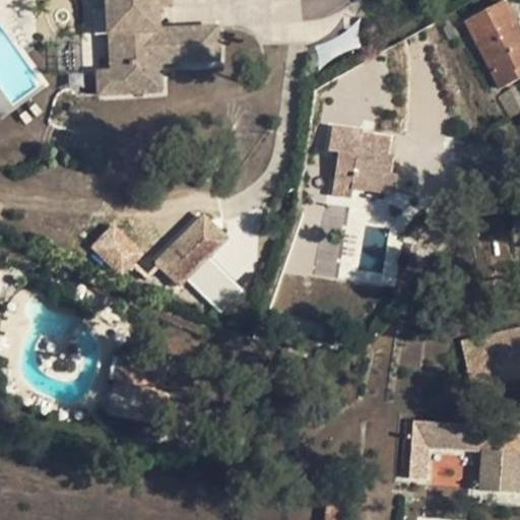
[(109,70),(94,71),(95,93),(157,90),(156,62),(215,60),(214,27),(155,30),(154,7),(154,0),(106,0),(107,9),(114,9),(115,33),(108,33),(109,70)]
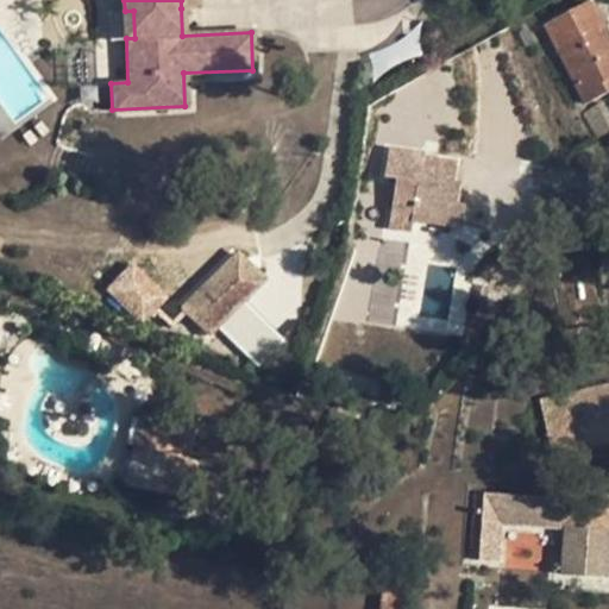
[(608,36),(592,4),(546,27),(585,105),(608,93),(608,36)]
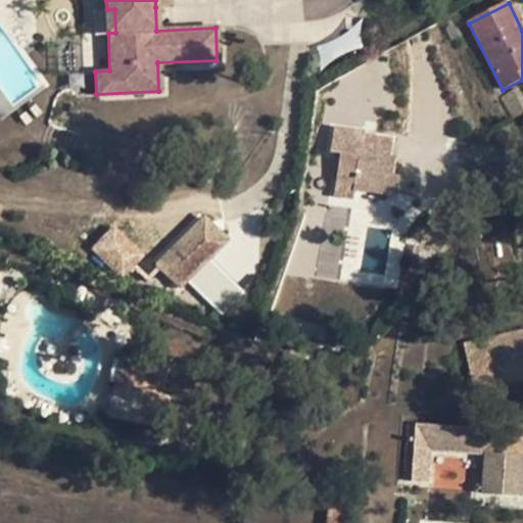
[(115,33),(114,9),(107,9),(94,9),(95,34),(108,33),(115,33)]
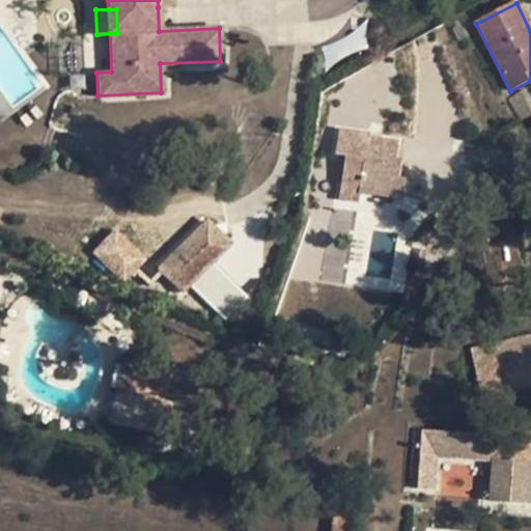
[(530,115),(530,101),(525,90),(509,99),(522,120),(530,115)]
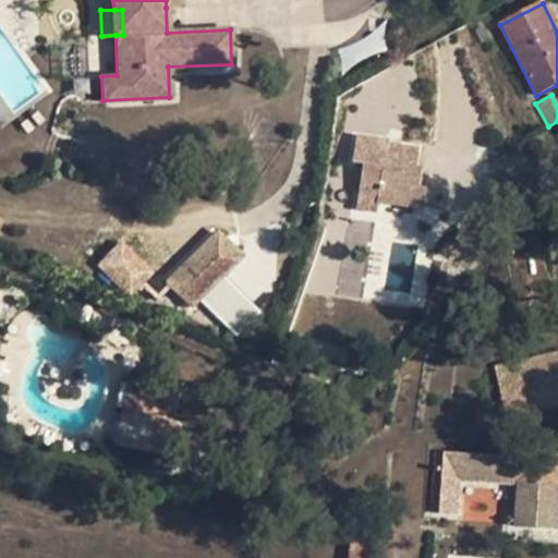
[(421,149),(389,144),(389,141),(356,136),(353,161),(363,164),(359,194),(378,196),(377,204),(424,210),(426,189),(420,187),(423,170),(417,169),(421,149)]
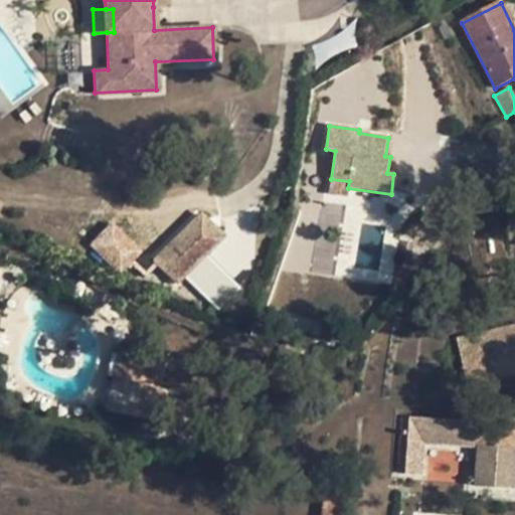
[(331,179),(330,194),(347,196),(348,188),(349,181),(331,179)]
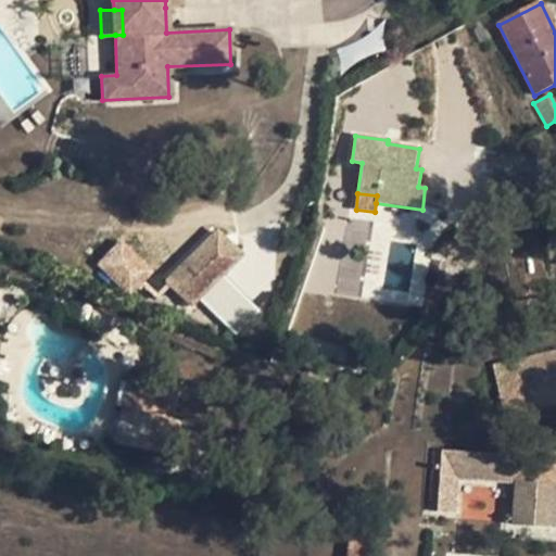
[(166,279),(187,301),(238,251),(217,229),(166,279)]
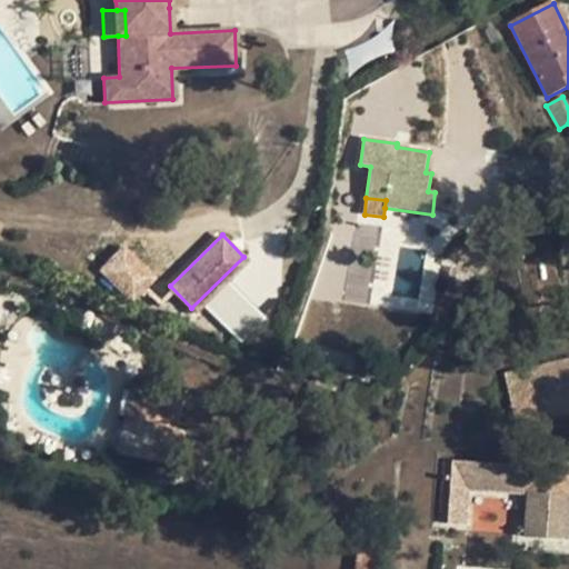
[(123,243),(98,269),(133,302),(158,277),(123,243)]
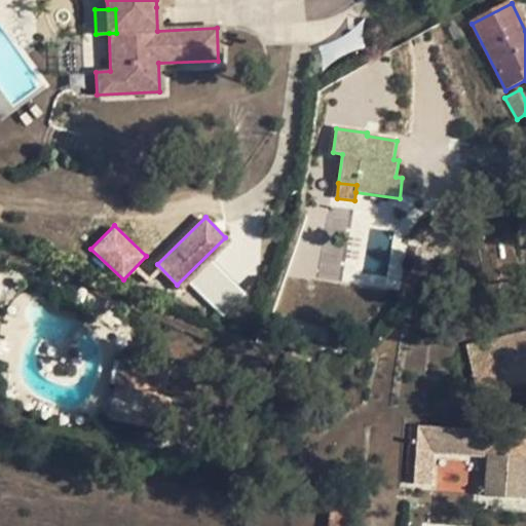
[(525,332),(503,338),(506,349),(525,345),(525,332)]
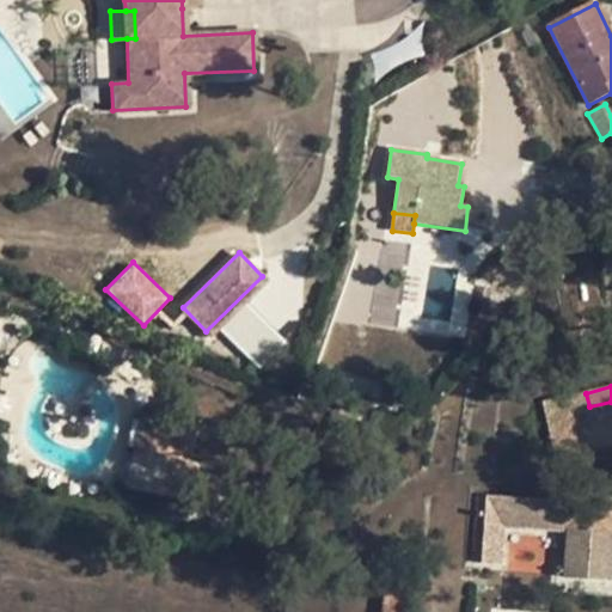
[(611,402),(589,407),(586,393),(543,402),(555,457),(611,444),(611,402)]
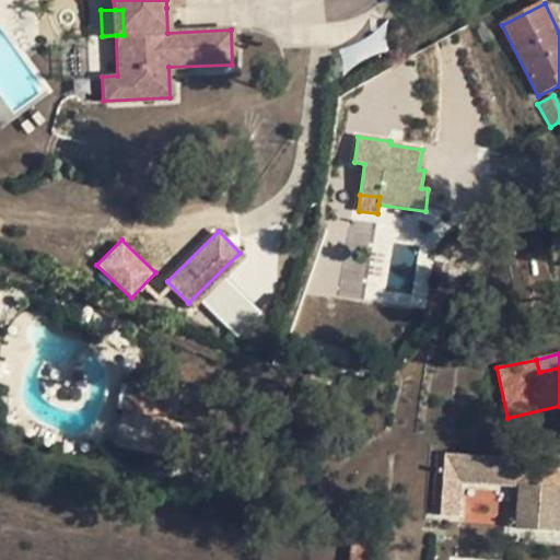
[(179,384),(159,380),(159,377),(143,374),(141,383),(129,381),(123,415),(149,419),(150,417),(171,422),(179,384)]
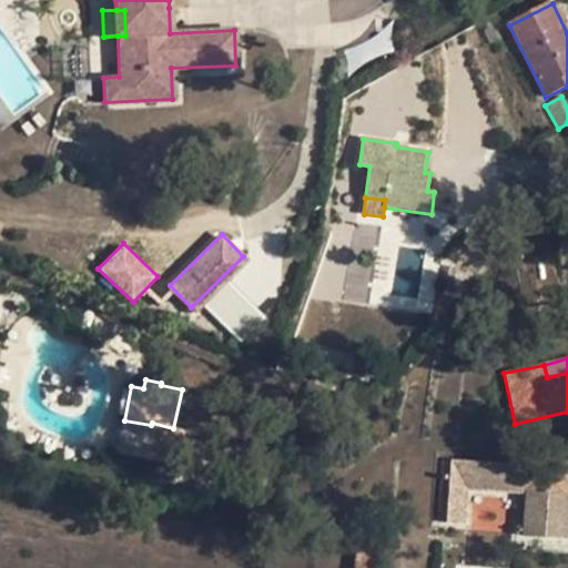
[(567,470),(444,462),(439,521),(465,523),(467,489),(528,494),(525,536),(566,538),(567,513),(567,470)]
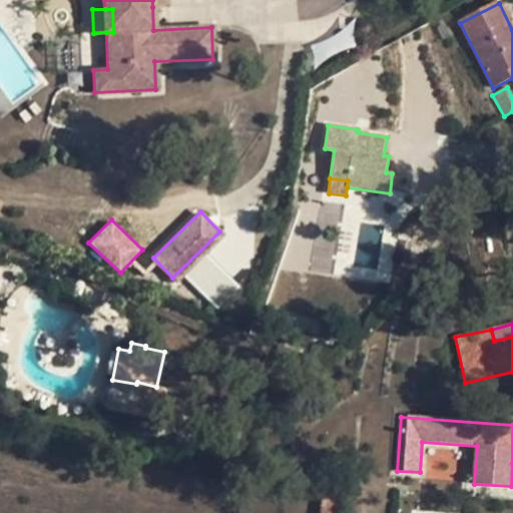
[(334,512),(337,499),(323,497),(320,512),(334,512)]
